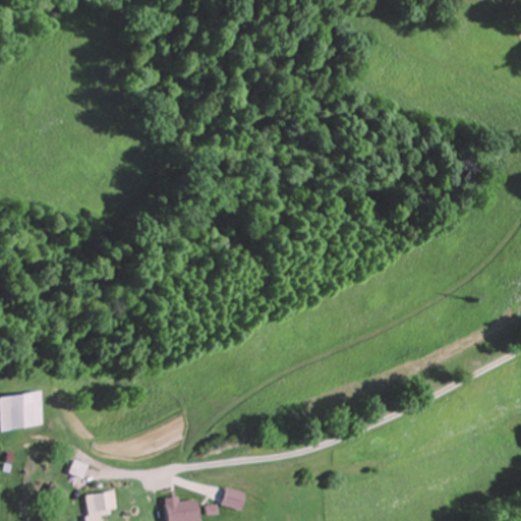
[(0,397),(0,431),(40,425),(35,392),(0,397)]
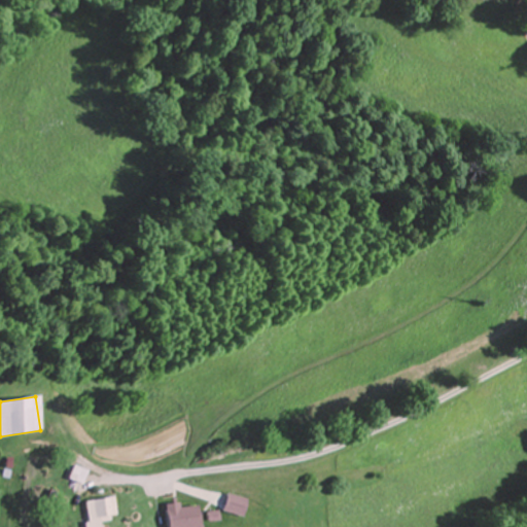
[(82,484),(89,472),(75,465),(69,478),(82,484)]
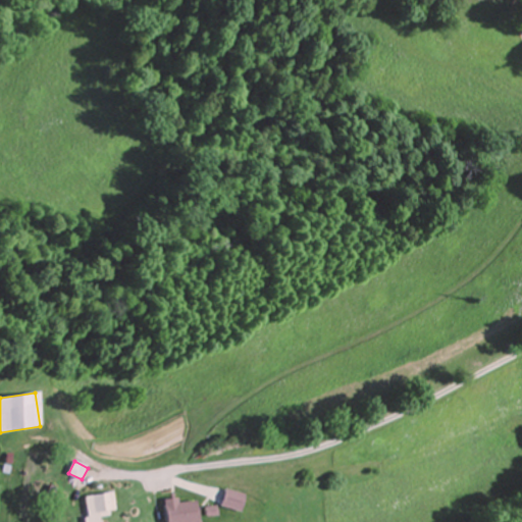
[(252,494),(232,489),(227,507),(248,512),(252,494)]
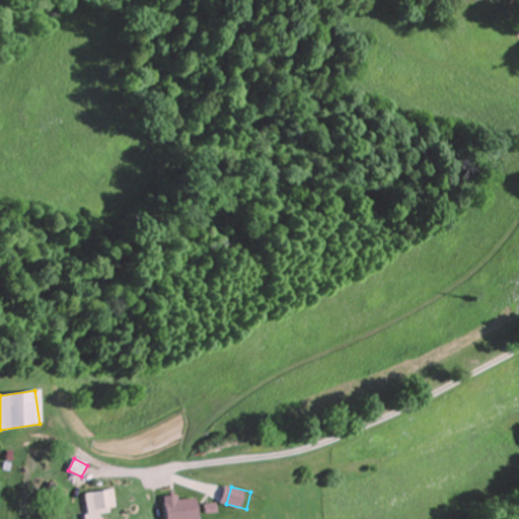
[(84,494),(87,518),(100,518),(100,513),(118,510),(115,490),(84,494)]
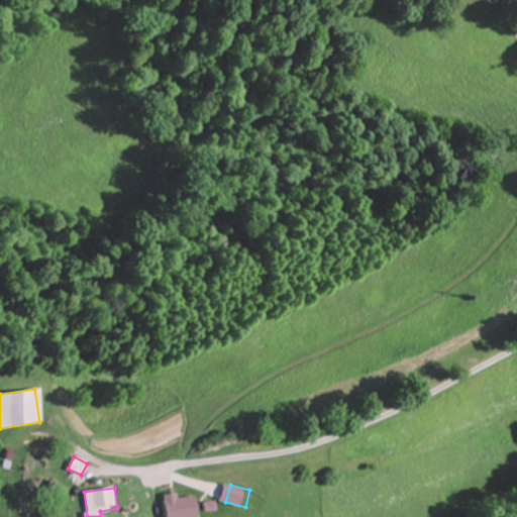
[(202,516),(200,496),(181,498),(181,493),(166,495),(168,516),(202,516)]
